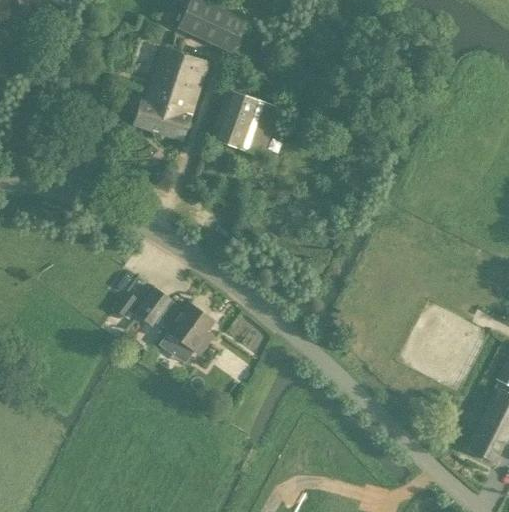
[(0,0),(0,30),(3,34),(18,24),(23,12),(19,0),(0,0)]
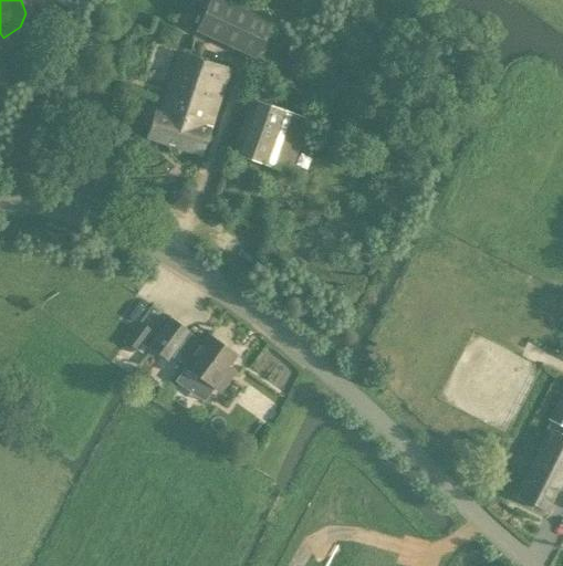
[(195,0),(194,4),(207,10),(198,30),(258,58),(273,22),(223,0),(195,0)]
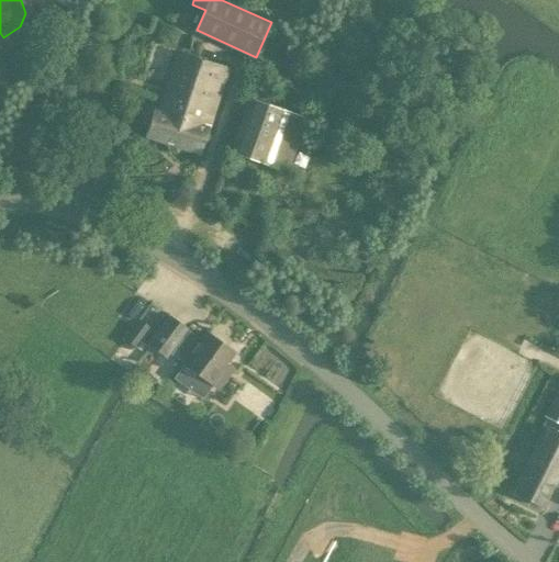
[(156,110),(147,139),(202,154),(211,126),(212,126),(231,68),(181,53),(163,111),(156,110)]
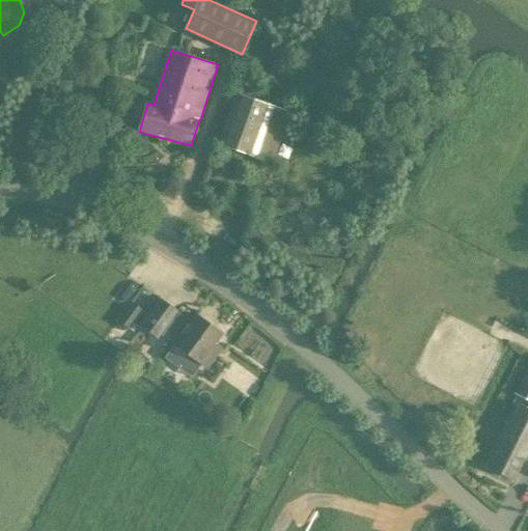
[(431,90),(438,73),(432,70),(419,84),(431,90)]
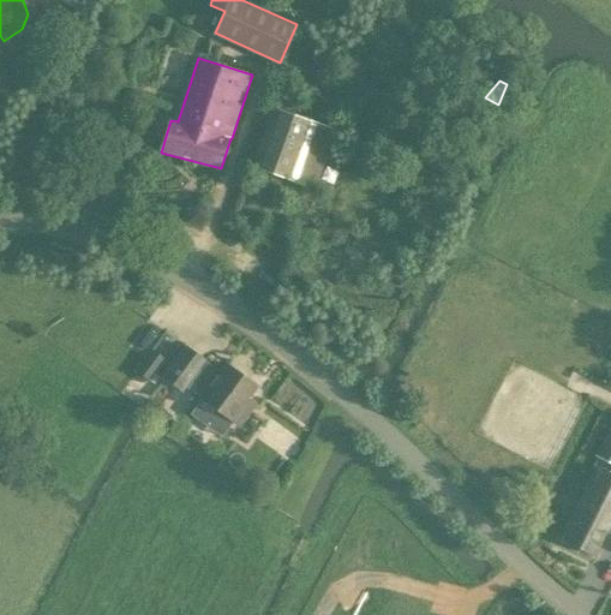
[(279,106),(256,162),(316,187),(339,131),(279,106)]
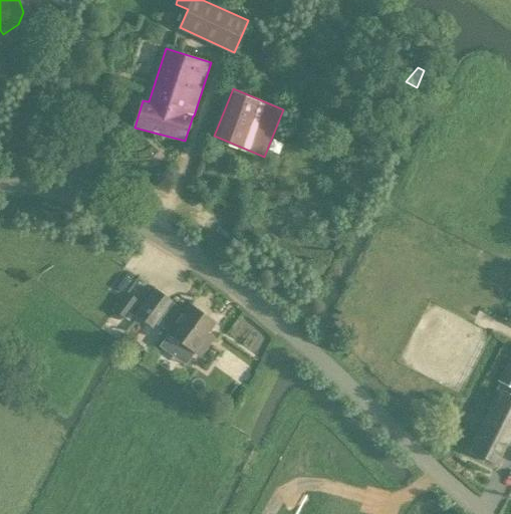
[(156,290),(139,316),(154,327),(158,322),(173,332),(163,345),(187,363),(196,351),(202,355),(216,337),(210,332),(216,322),(191,304),(187,311),(156,290)]
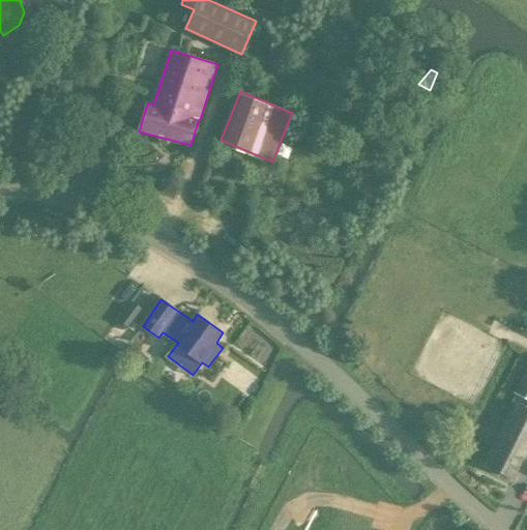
[(145,310),(133,301),(119,320),(132,328),(145,310)]
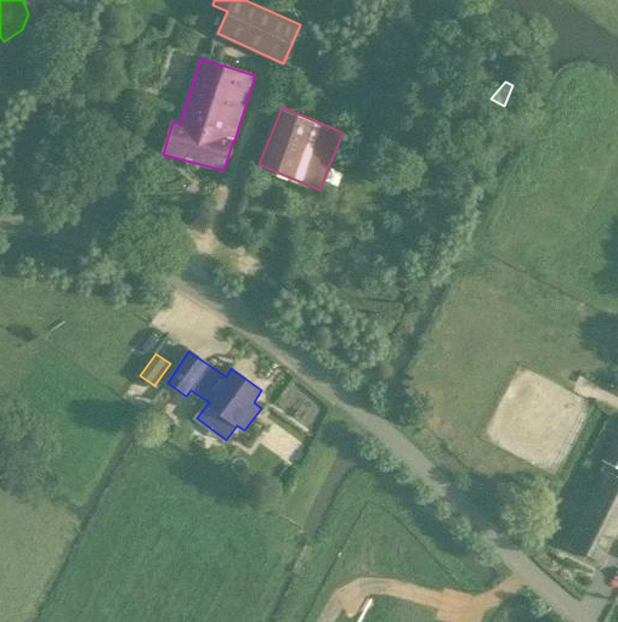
[(606,459),(608,461),(617,464),(617,435),(612,447),(606,457),(606,459)]
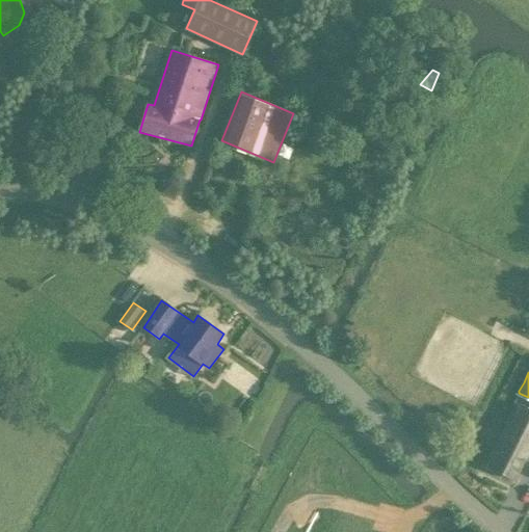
[(520,407),(491,468),(516,480),(528,452),(528,410),(528,397),(521,394),(520,396),(516,405),(520,407)]
